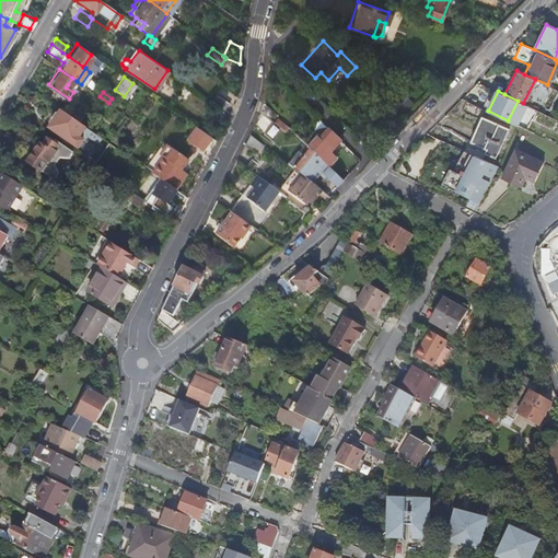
[(395,116),(409,103),(398,92),(384,105),(395,116)]
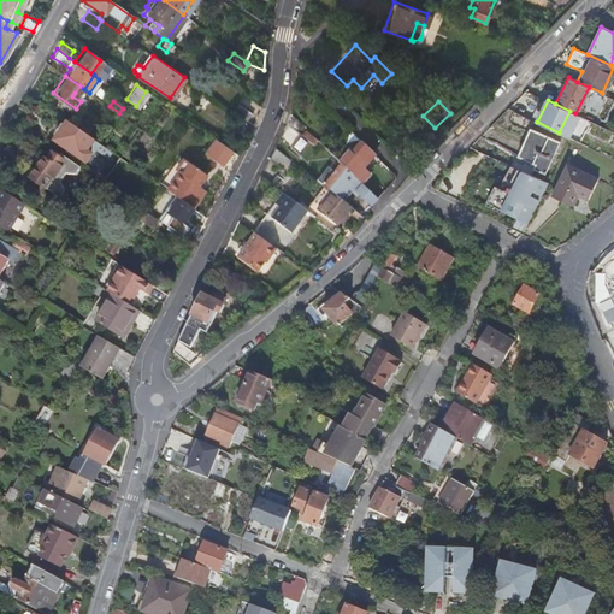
[(231,110),(246,119),(251,112),(236,102),(231,110)]
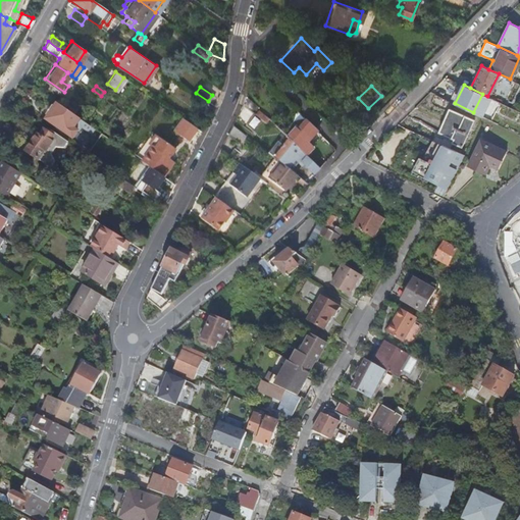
[(242,103),(254,113),(258,107),(244,96),(242,103)]
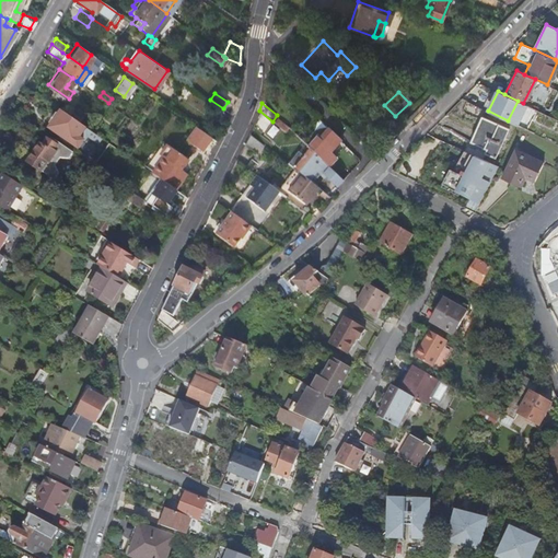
[(68,105),(64,112),(70,116),(74,109),(68,105)]
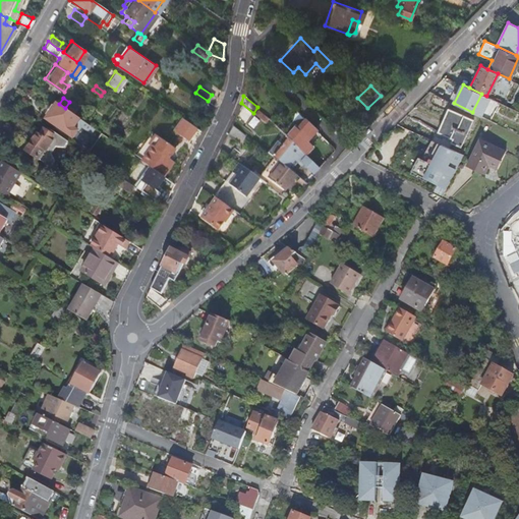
[(503,112),(506,105),(493,99),(492,103),(499,106),(498,109),(503,112)]
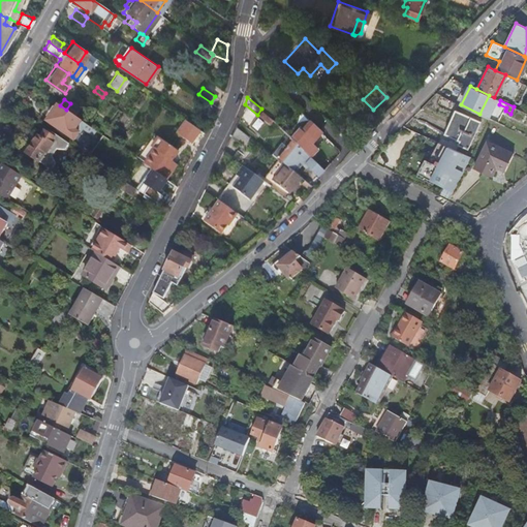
[(60,105),(57,103),(47,119),(72,137),(81,126),(91,133),(94,129),(66,110),(60,105)]
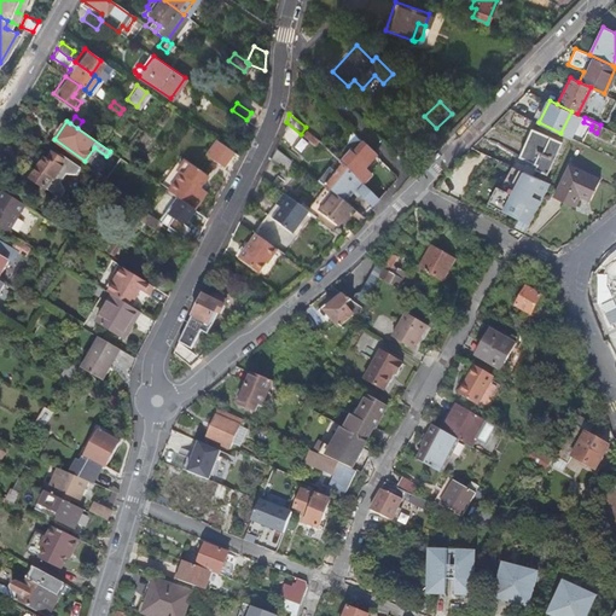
[(546,174),(559,141),(533,129),(519,157),(536,164),(535,168),(546,174)]
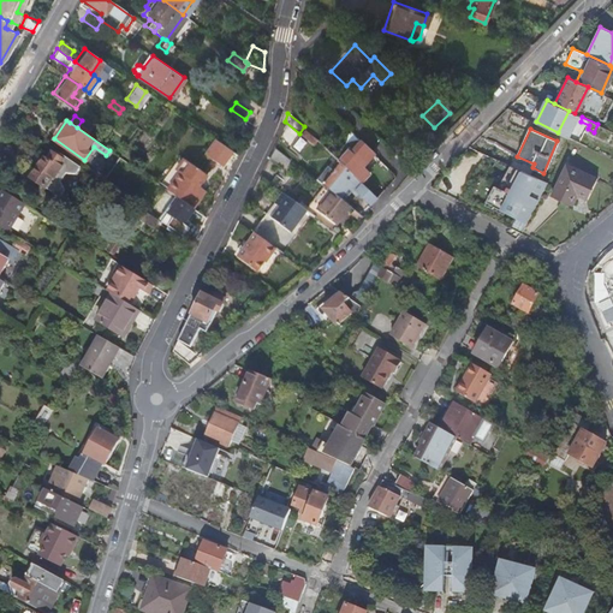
[(219,165),(230,150),(212,138),(201,153),(219,165)]
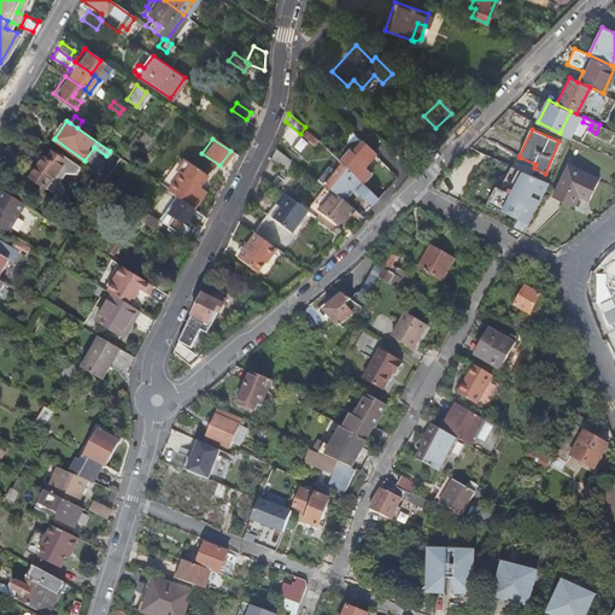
[(337,158),(339,162),(363,185),(365,182),(362,179),(369,171),(367,170),(362,165),(367,160),(374,152),(359,139),(352,148),(349,146),(337,158)]
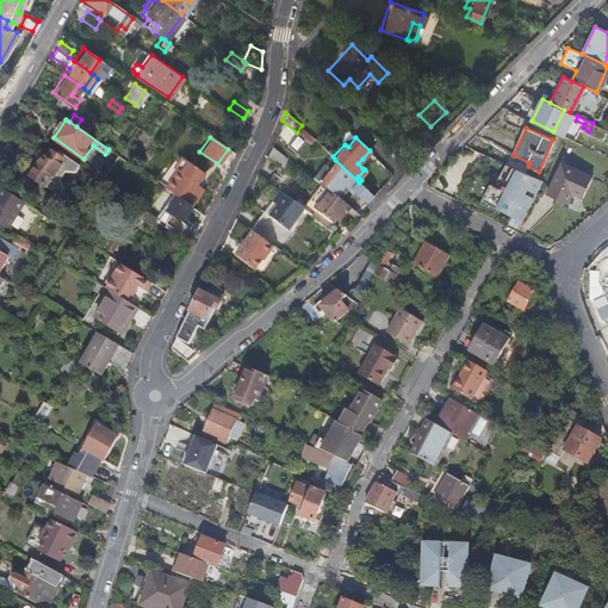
[(4,138),(0,143),(0,148),(11,155),(16,147),(4,138)]
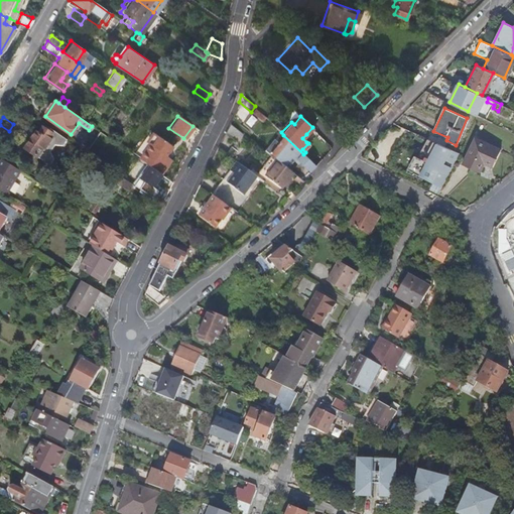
[(66,138),(50,127),(48,130),(41,125),(37,131),(35,130),(24,146),(48,163),(52,157),(48,150),(53,144),(61,144),(66,138)]
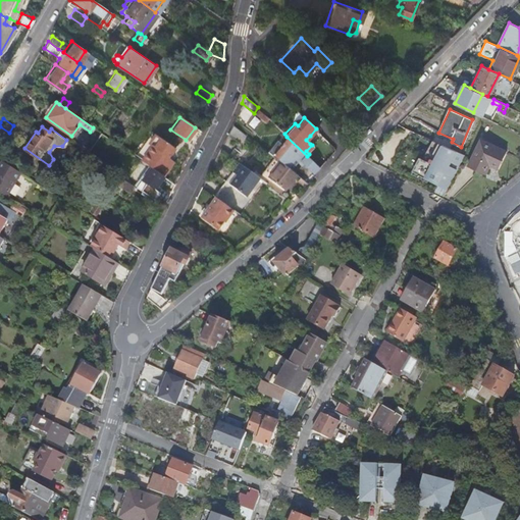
[(239,140),(244,133),(239,130),(235,137),(239,140)]
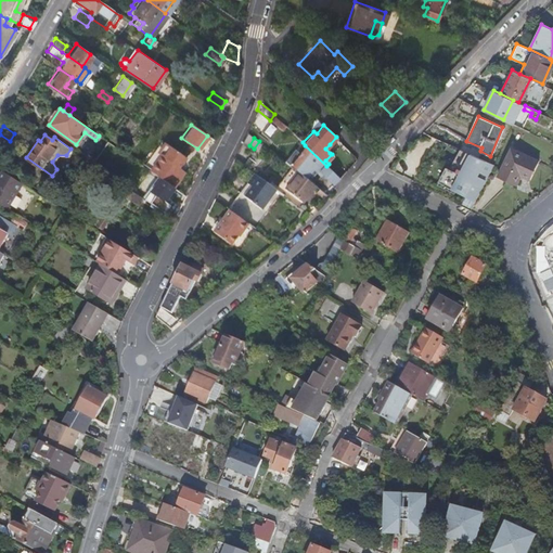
[(145,165),(151,169),(161,155),(157,153),(164,144),(161,142),(145,165)]
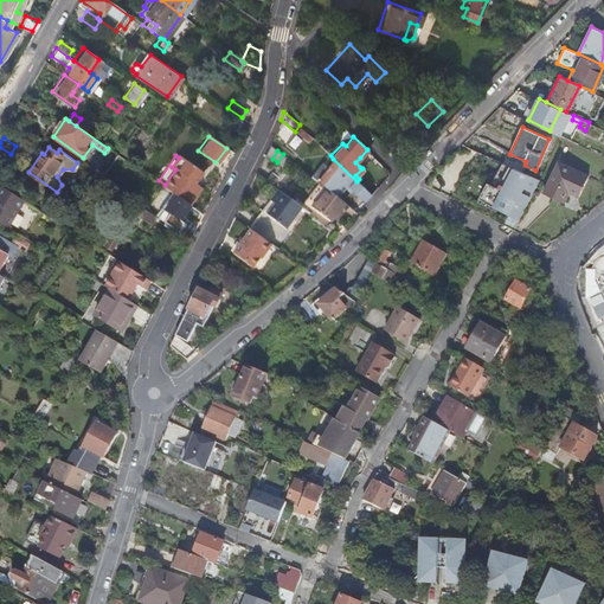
[(165,185),(164,187),(187,204),(196,193),(188,188),(192,182),(200,171),(180,156),(179,158),(172,167),(175,169),(165,185)]
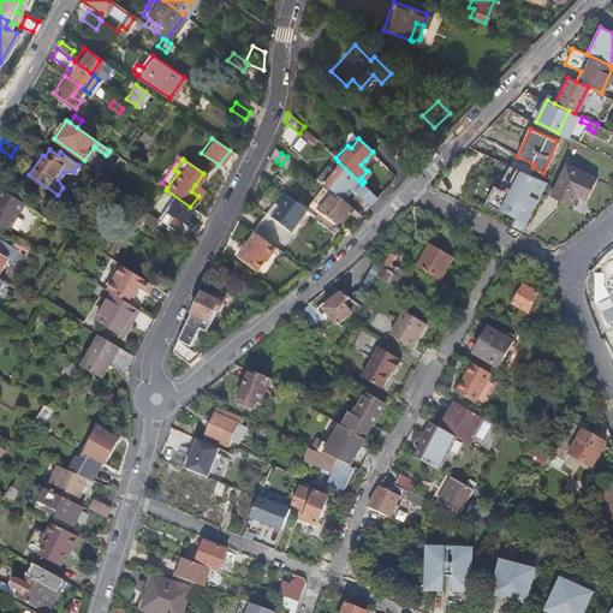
[(362,184),(338,161),(337,164),(331,159),(316,177),(329,188),(341,198),(350,189),(356,194),(357,191),(369,202),(375,196),(362,184)]
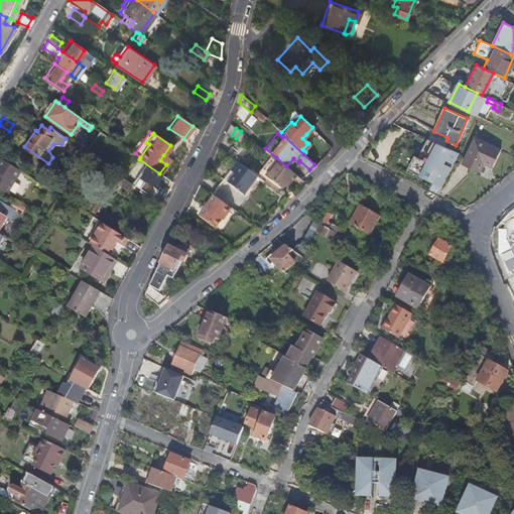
[(492,165),(500,149),(475,137),(463,163),(479,171),(484,162),(492,165)]
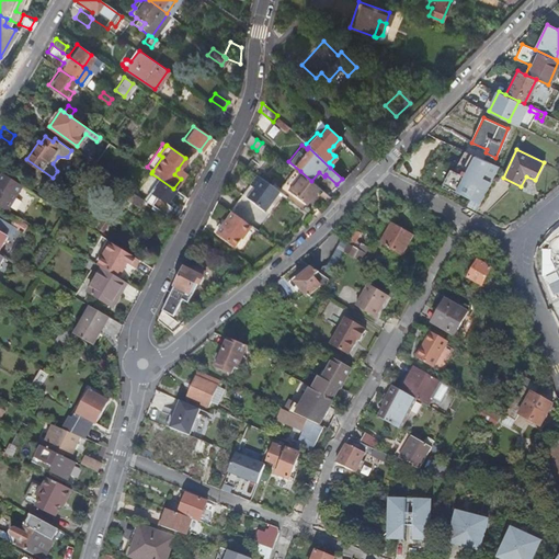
[(499,167),(476,156),(466,177),(453,170),(443,184),(479,203),(499,167)]
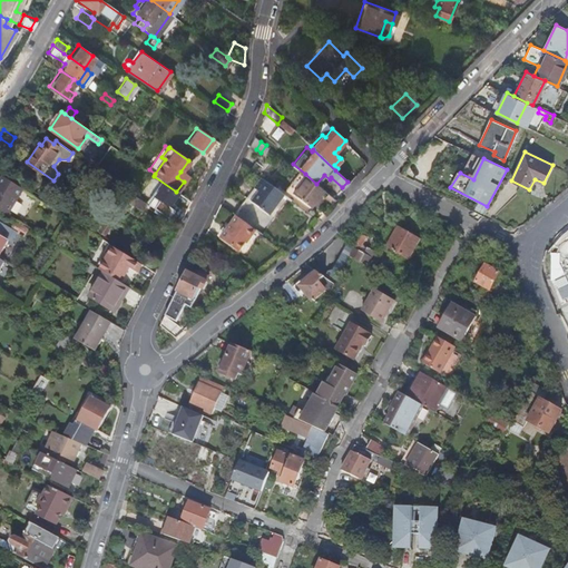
[(255,162),(250,169),(261,177),(262,178),(267,170),(255,162)]
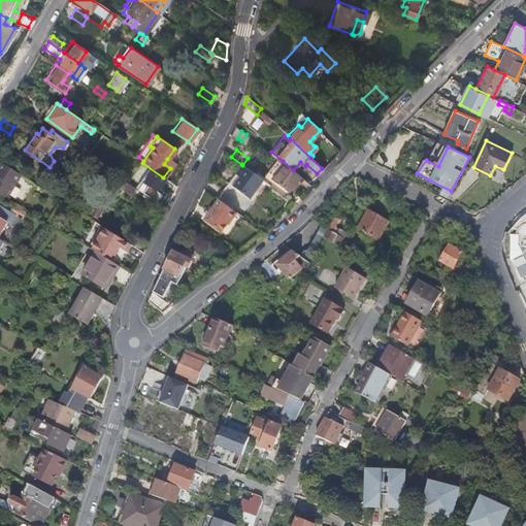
[(146,170),(128,156),(121,166),(130,171),(128,174),(135,179),(140,172),(143,174),(146,170)]
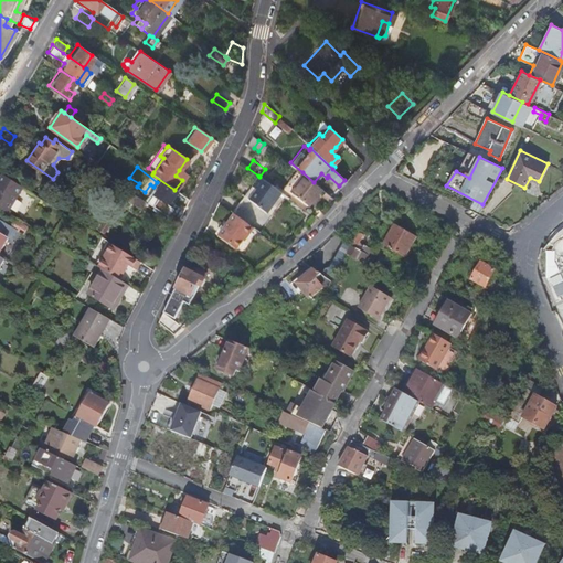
[(120,172),(116,168),(110,177),(115,180),(120,172)]
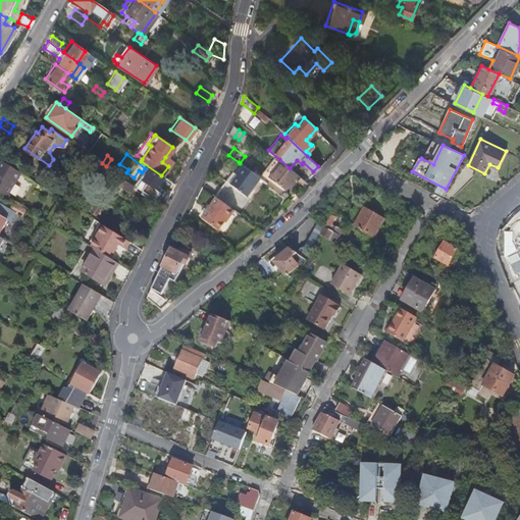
[(162,162),(168,166),(171,161),(165,157),(162,162)]
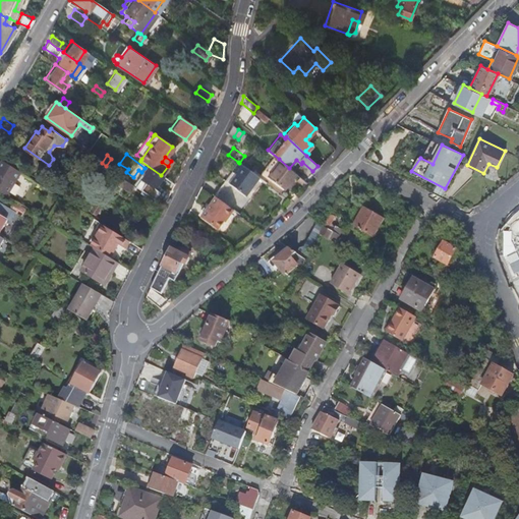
[(18,171),(0,159),(0,190),(4,193),(18,171)]
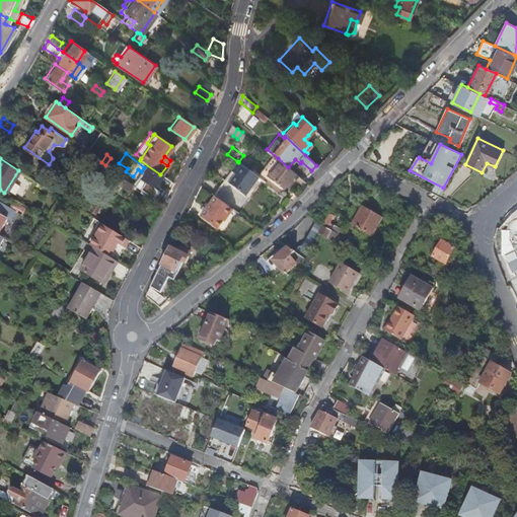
[(288,167),(278,158),(265,173),(281,187),(293,171),(288,167)]
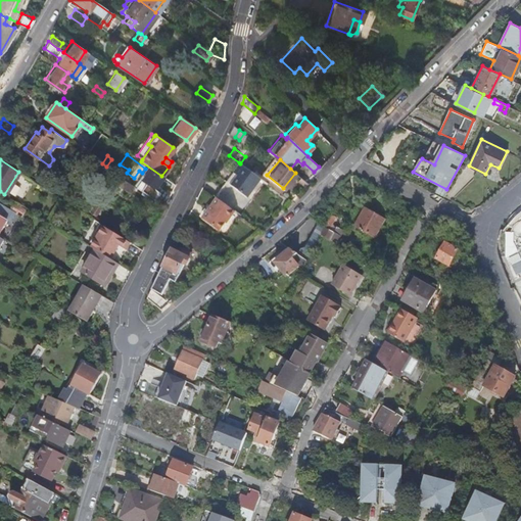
[(239,162),(227,182),(245,194),(257,176),(240,163),(239,162)]
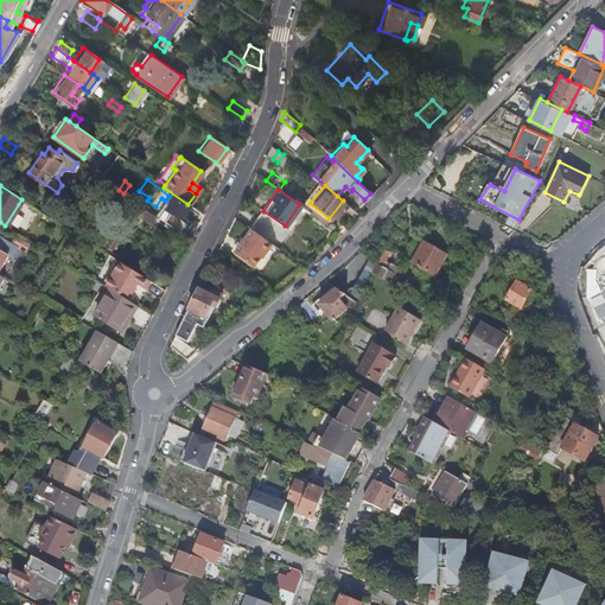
[(154,215),(134,201),(128,210),(133,214),(135,211),(137,212),(137,214),(150,222),(154,215)]
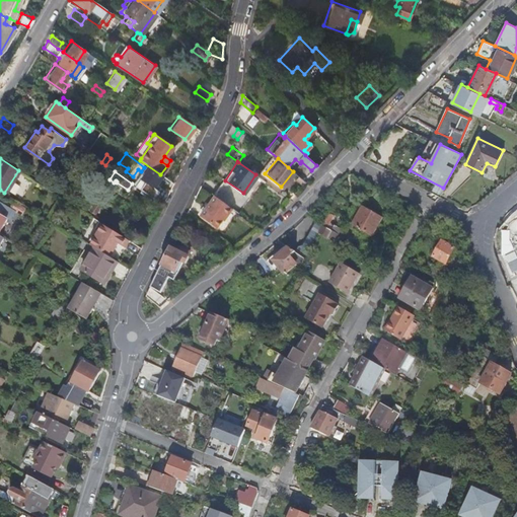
[(243,193),(225,180),(214,195),(231,207),(232,208),(243,193)]
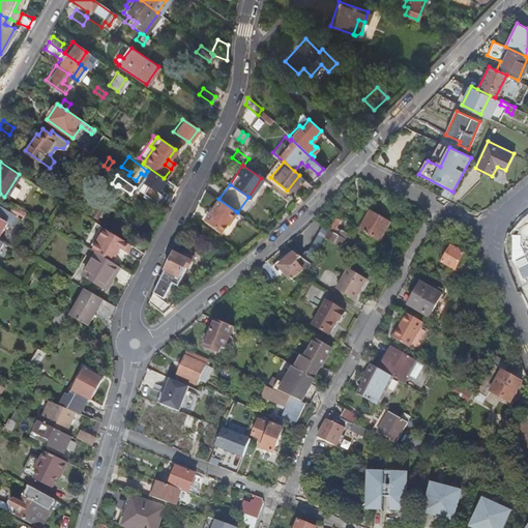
[(146,185),(142,192),(155,201),(159,194),(146,185)]
